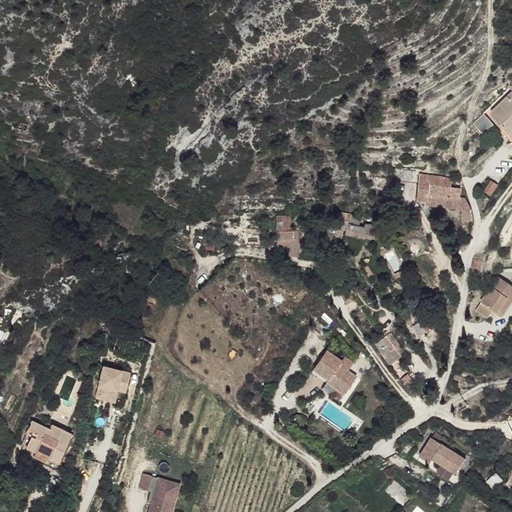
[(511,106),(503,115),(511,110),(511,106)]
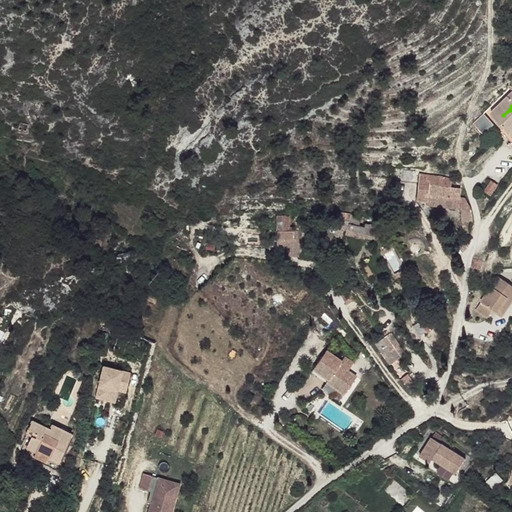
[(511,110),(503,115),(497,121),(511,137),(511,110)]
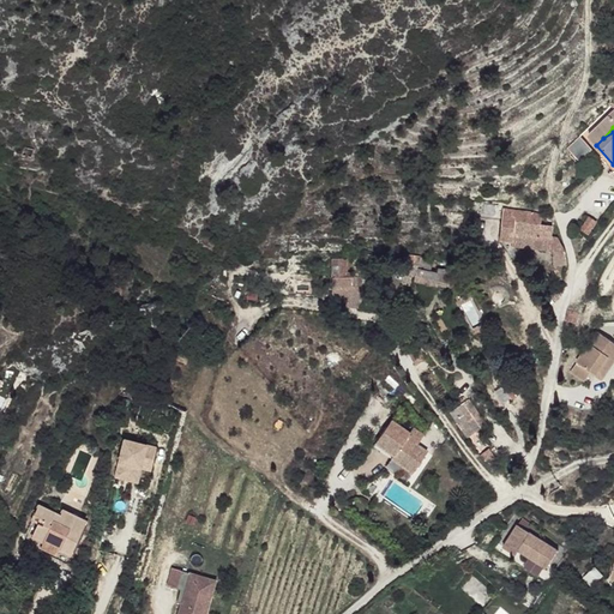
[(567,148),(579,160),(591,148),(579,136),(567,148)]
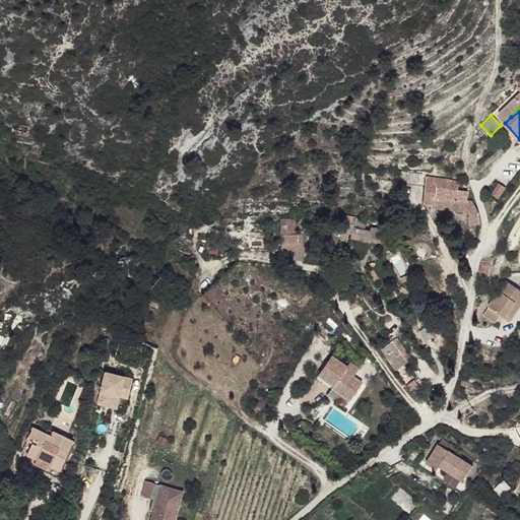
[(29,125),(21,123),(19,130),(28,132),(29,125)]
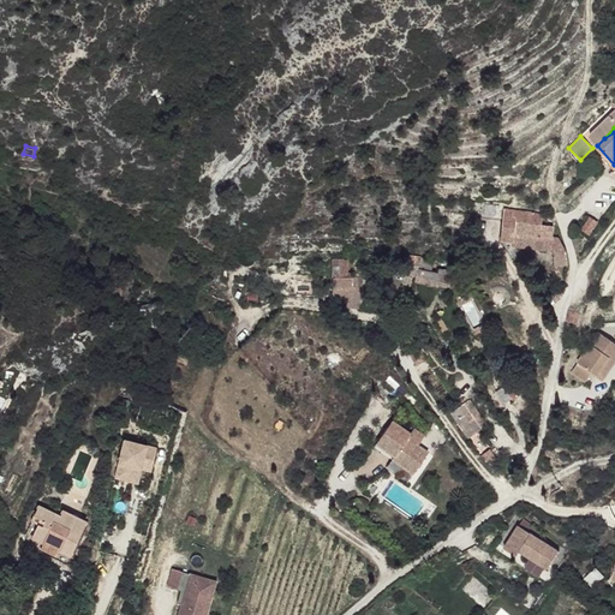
[(550,214),(512,207),(505,238),(519,242),(519,245),(560,252),(568,251),(565,240),(556,238),(559,227),(548,226),(550,214)]
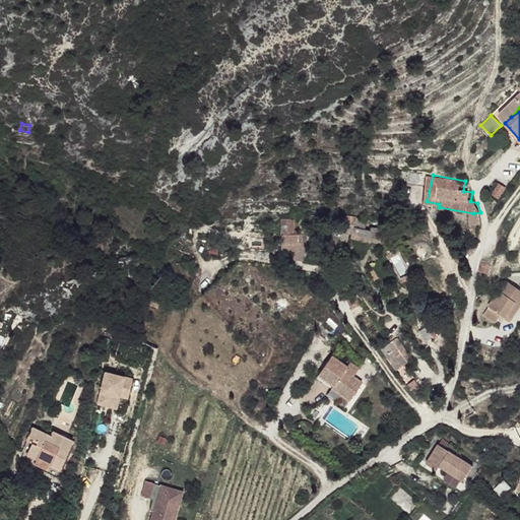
[(470,213),(472,223),(481,222),(480,212),(473,213),(470,213)]
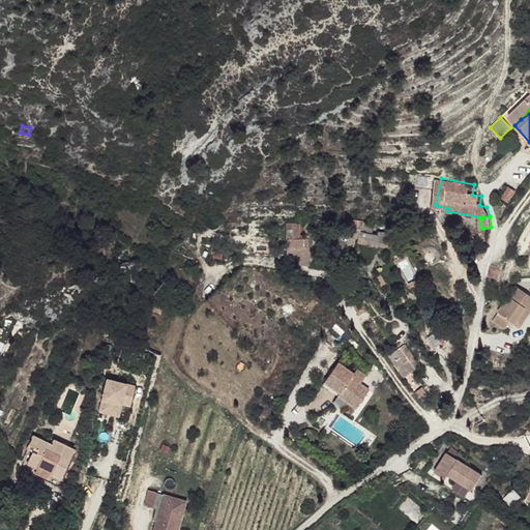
[(312,238),(287,234),(284,256),(295,258),(308,259),(312,238)]
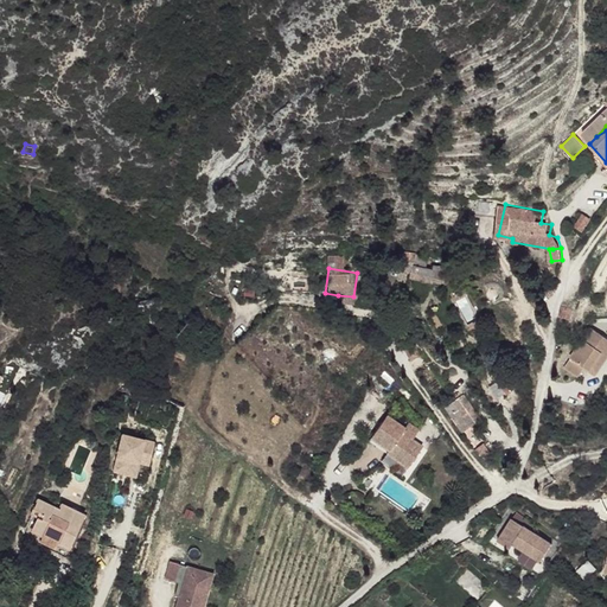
[(396,283),(388,281),(385,294),(394,295),(396,283)]
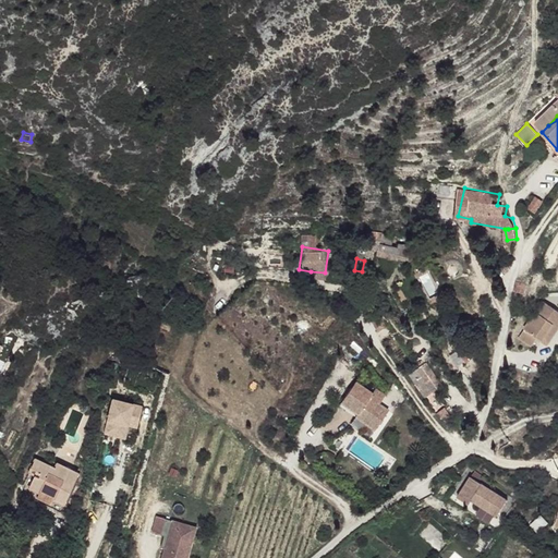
[(518,281),(516,292),(526,293),(528,282),(518,281)]
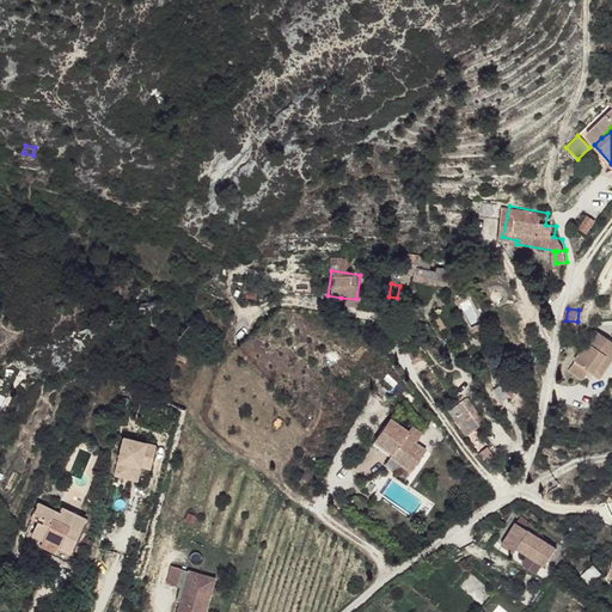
[(611,338),(598,330),(571,371),(586,380),(592,371),(597,374),(609,355),(611,357),(611,338)]
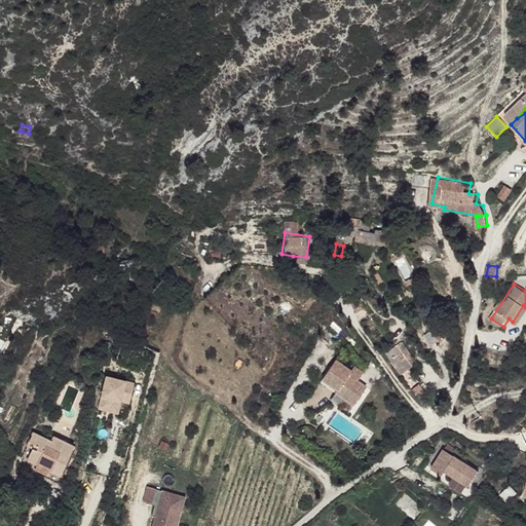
[(155,296),(151,306),(159,310),(164,301),(155,296)]
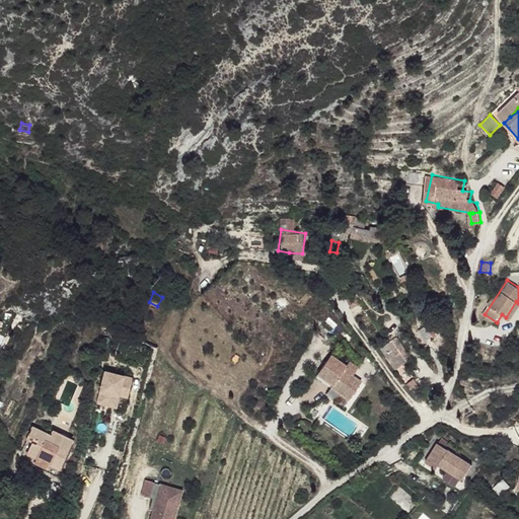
[(518,303),(516,301),(506,317),(511,321),(518,308),(518,303)]
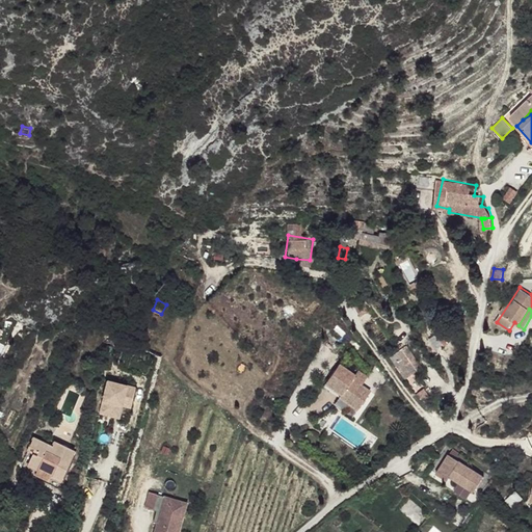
[(393,353),(384,358),(401,380),(409,374),(393,353)]
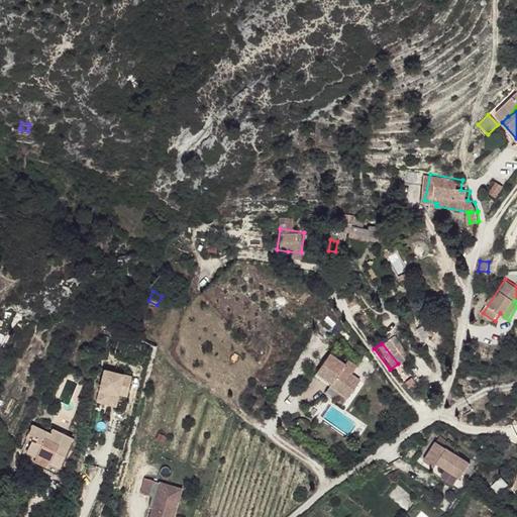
[(332,353),(319,372),(335,382),(332,386),(351,398),(364,380),(345,368),(347,365),(332,353)]
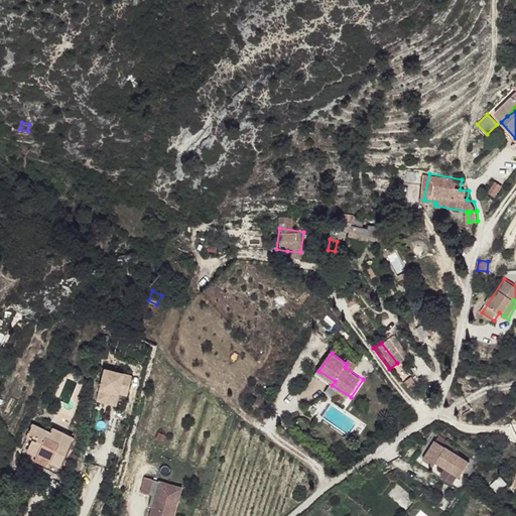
[(119,392),(127,394),(132,370),(103,365),(96,401),(116,405),(119,392)]
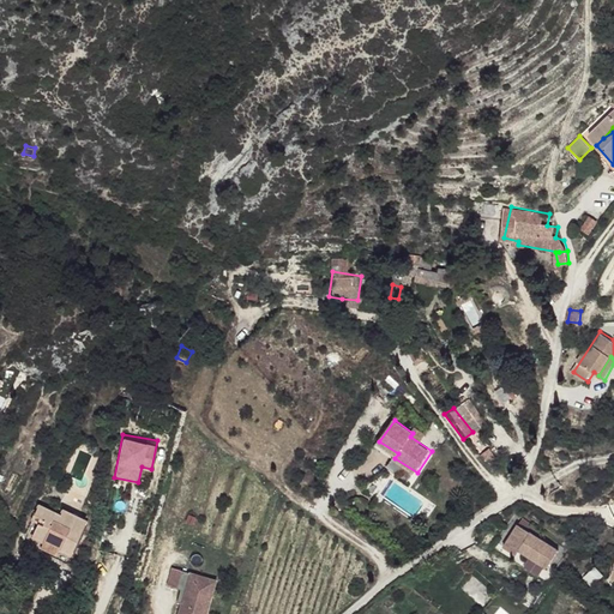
[(379,441),(375,445),(395,458),(398,453),(379,441)]
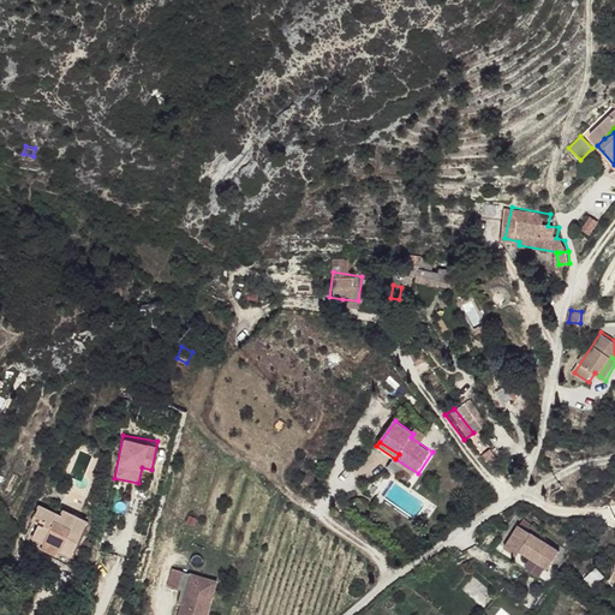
[(65,507),(43,496),(40,505),(49,511),(47,517),(41,514),(35,527),(46,532),(47,530),(61,537),(60,542),(72,548),(84,525),(61,514),(65,507)]
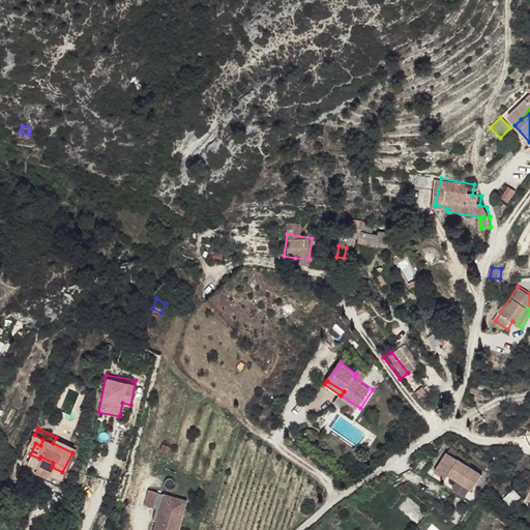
[(39,459),(30,454),(26,461),(58,477),(62,472),(52,467),(53,463),(40,457),(39,459)]
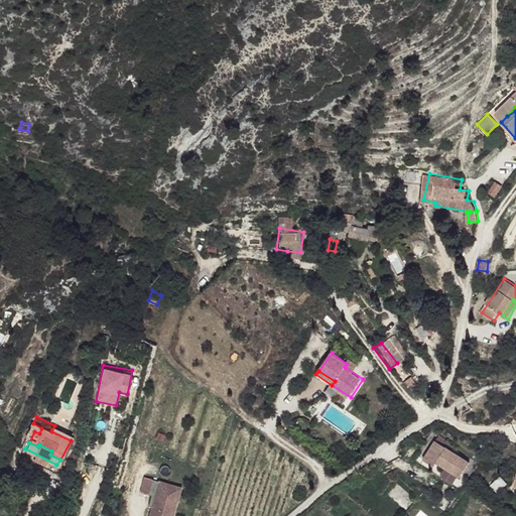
[(433,442),(422,463),(433,469),(436,464),(461,477),(469,462),(433,442)]
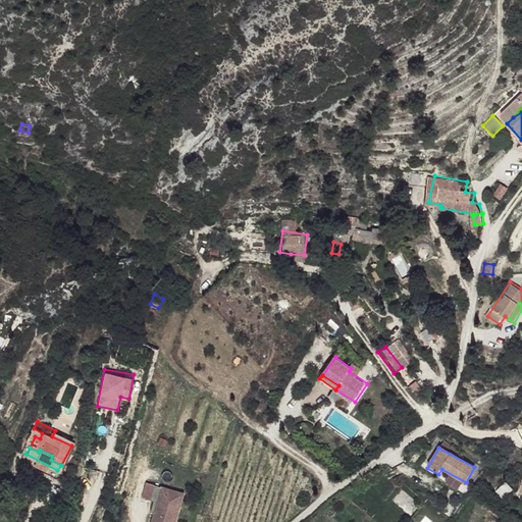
[(156,503),(154,503),(151,513),(155,514),(152,521),(173,521),(183,491),(155,485),(152,496),(157,497),(156,503)]
